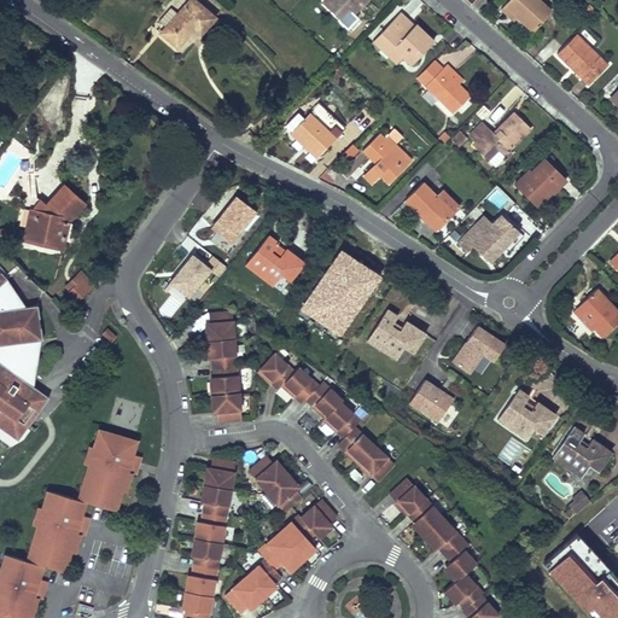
[(217,21),(194,0),(169,0),(164,5),(169,9),(158,21),(165,27),(161,33),(178,47),(193,28),(204,36),(217,21)]
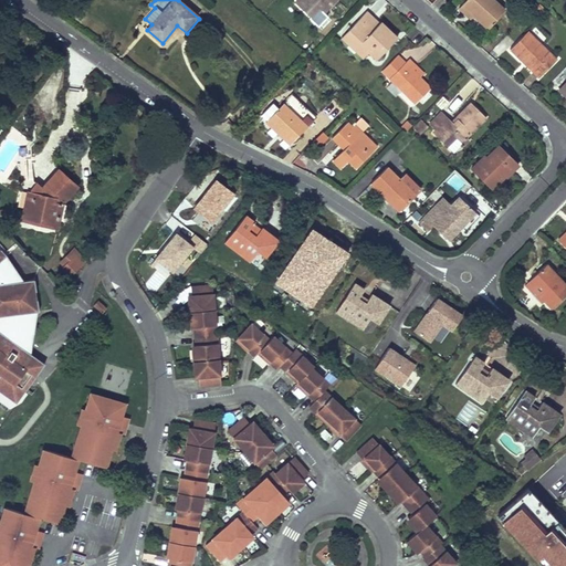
[(323,13),(335,0),(297,0),(296,2),(312,17),(318,9),(323,13)]
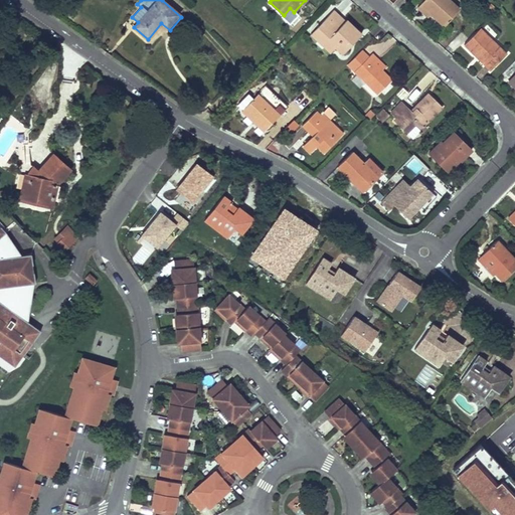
[(460,9),(449,0),(423,0),(419,4),(431,14),(445,26),(460,9)]
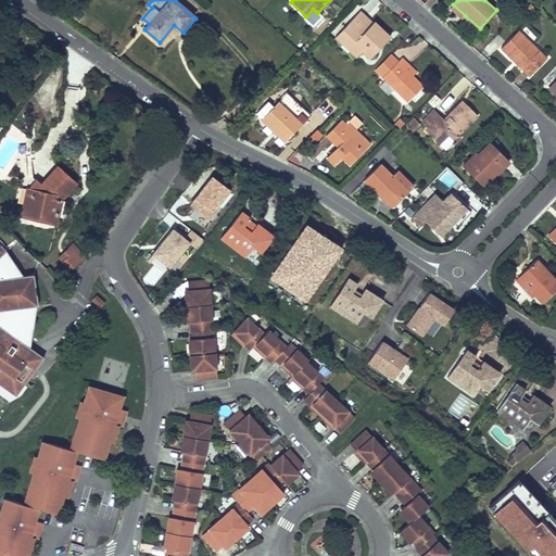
[(463,19),(465,15),(453,4),(451,8),(463,19)]
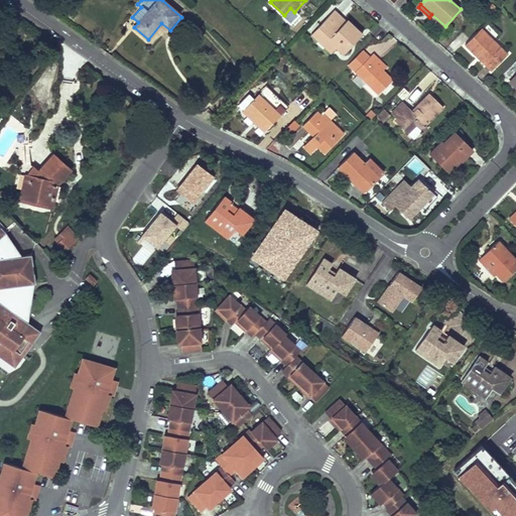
[(290,8),(284,15),(288,19),(294,12),(290,8)]
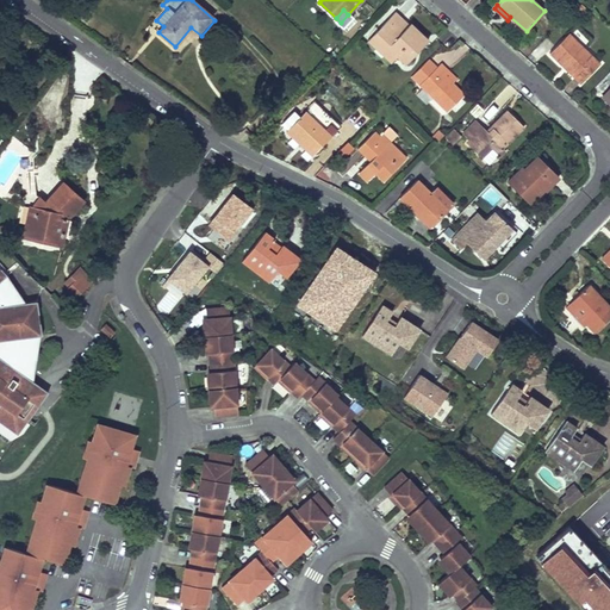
[(427,42),(409,25),(406,27),(402,22),(403,20),(394,12),(369,39),(378,47),(380,45),(394,60),(398,56),(405,64),(427,42)]
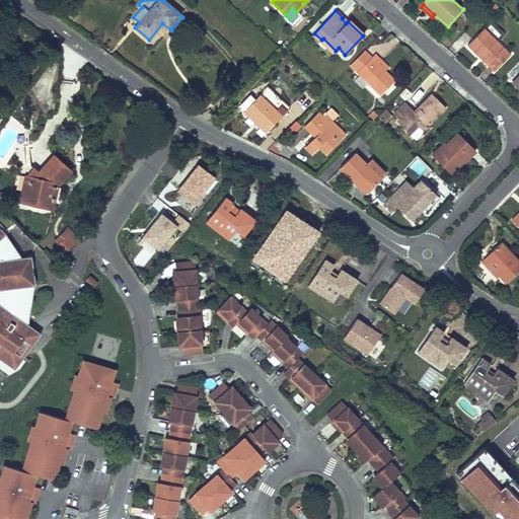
[(365,33),(349,19),(348,21),(363,35),(365,33)]
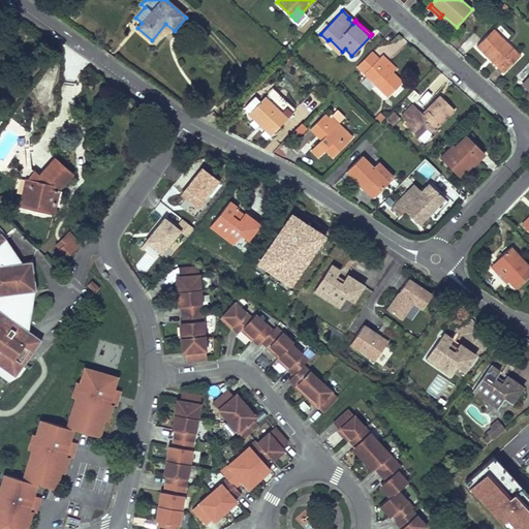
[(505,41),(493,29),(490,32),(503,43),(505,41)]
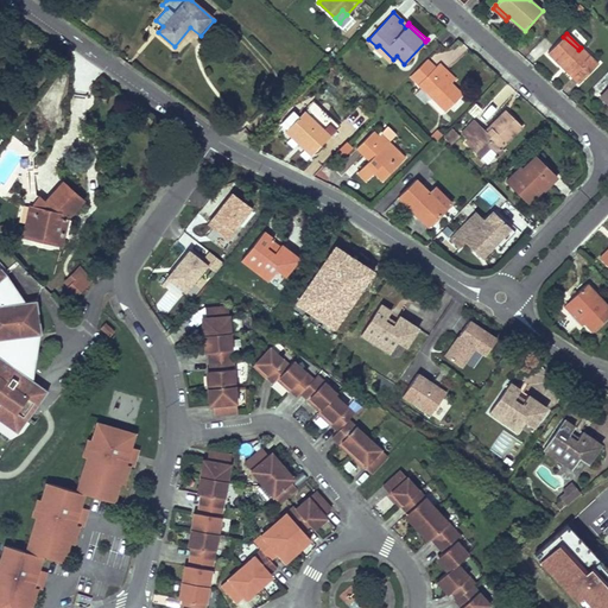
[(599,64),(581,48),(578,50),(563,37),(548,52),(563,68),(565,67),(574,75),(572,76),(578,83),(599,64)]
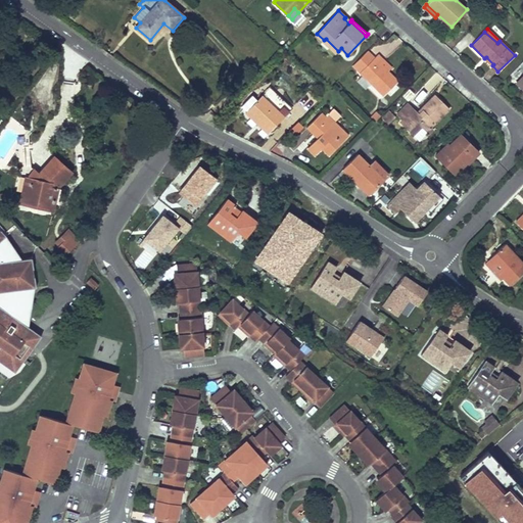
[(338,51),(326,39),(324,40),(317,34),(316,35),(335,54),(338,51)]
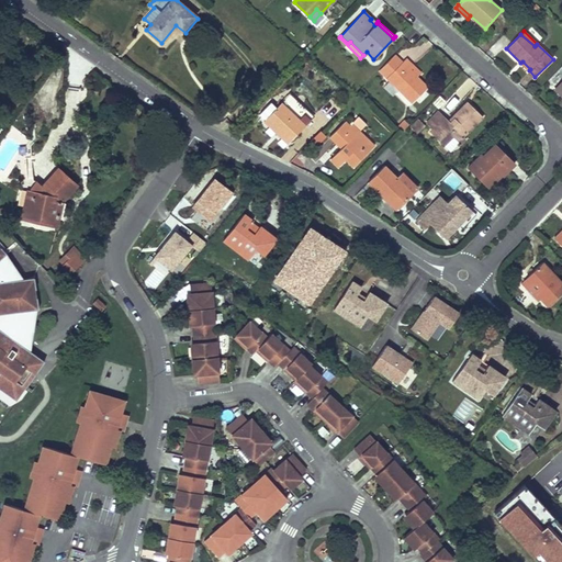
[(379,70),(413,103),(428,87),(417,77),(408,68),(413,64),(406,58),(402,63),(394,55),(379,70)]
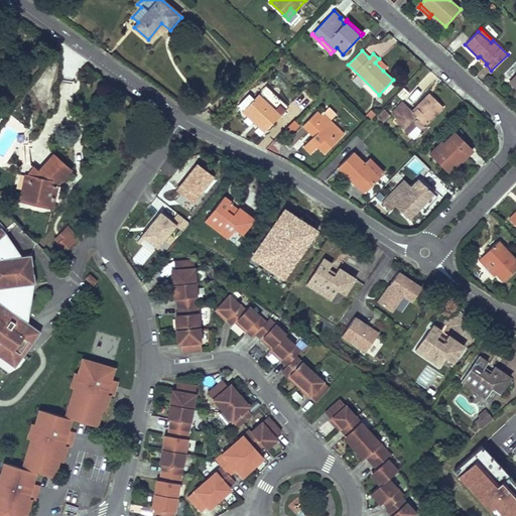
[(487,63),(480,56),(478,57),(486,65),(487,63)]
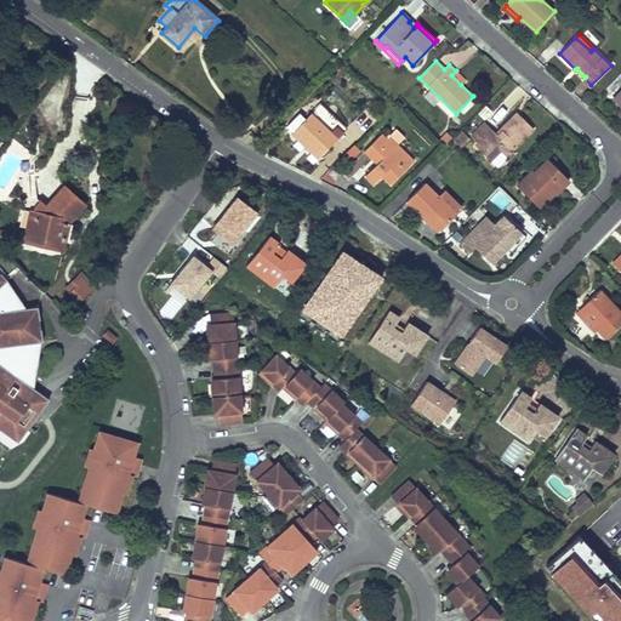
[(466,80),(456,70),(451,75),(461,85),(466,80)]
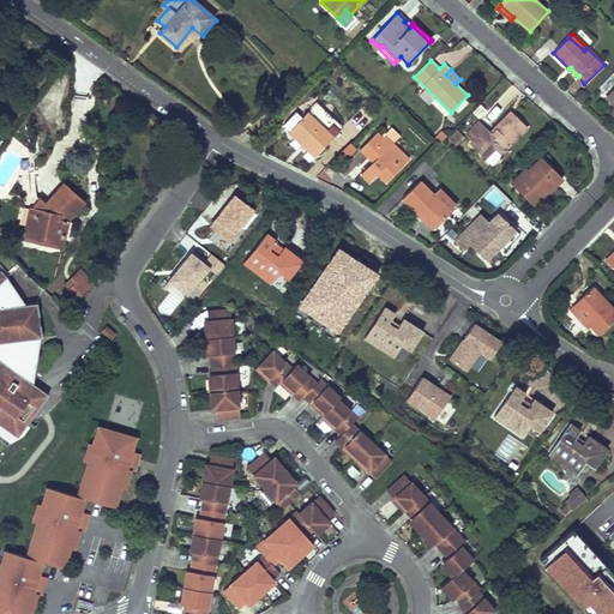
[(613,88),(613,71),(597,89),(606,97),(613,88)]
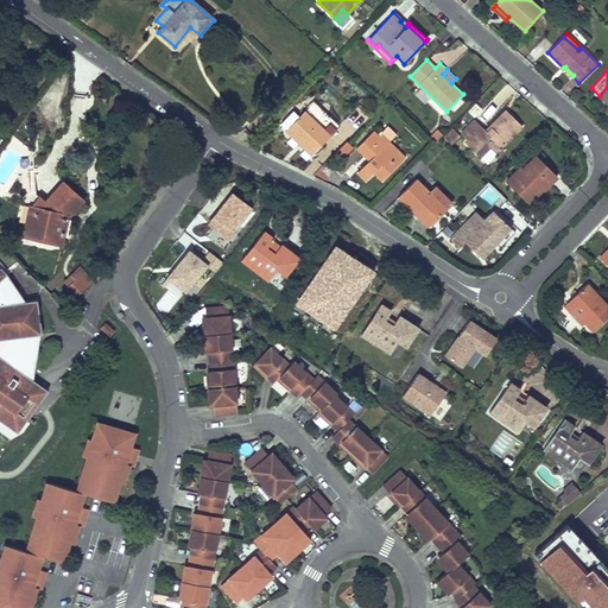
[(340,126),(314,101),(299,115),(295,109),(280,125),(286,130),(285,131),(311,156),(340,126)]
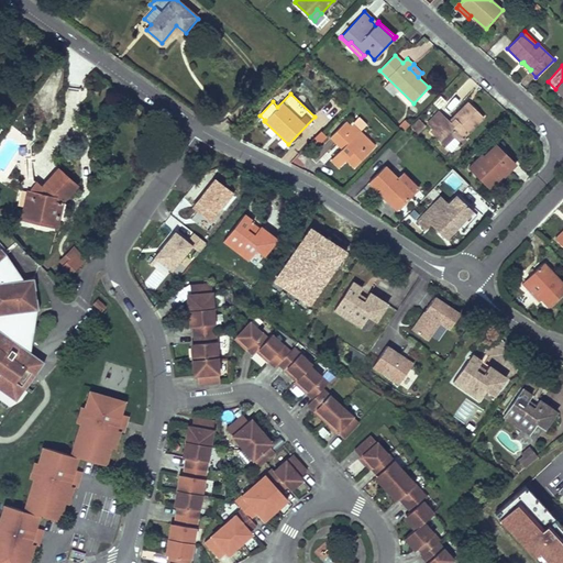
[(483,116),(468,101),(453,117),(455,119),(452,122),(450,121),(440,111),(427,124),(433,130),(431,132),(452,152),(459,144),(460,145),(466,139),(464,135),(483,116)]
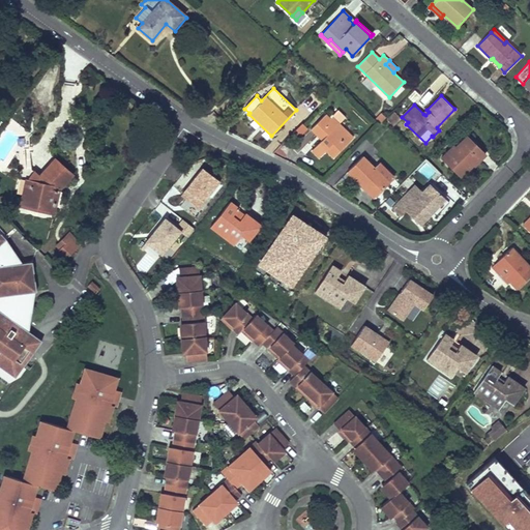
[(394,113),(386,120),(392,126),(401,118),(394,113)]
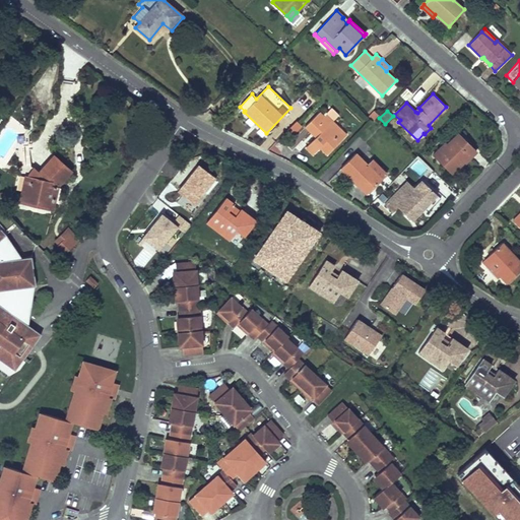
[(346,135),(331,121),(329,123),(323,117),(319,113),(305,126),(311,132),(316,127),(321,132),(316,137),(306,147),(313,154),(320,147),(327,154),(346,135)]
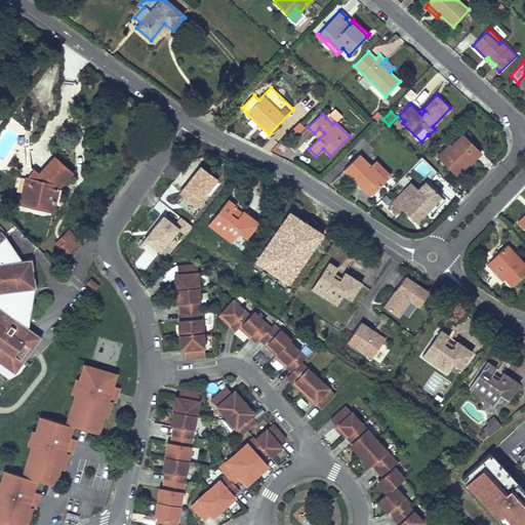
[(326,118),(332,124),(334,122),(328,115),(326,118)]
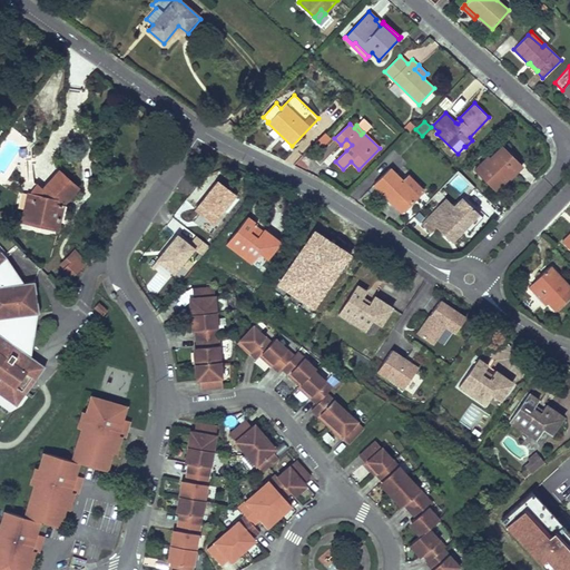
[(27,144),(9,133),(0,146),(0,180),(2,182),(27,144)]
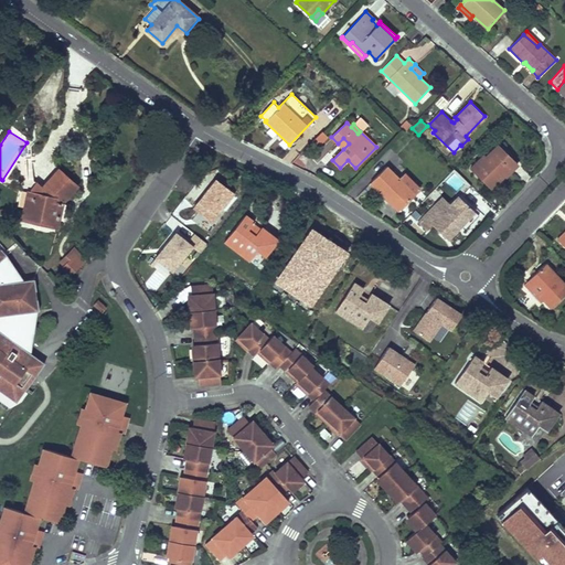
[(343,138),(338,144),(343,149),(349,144),(343,138)]
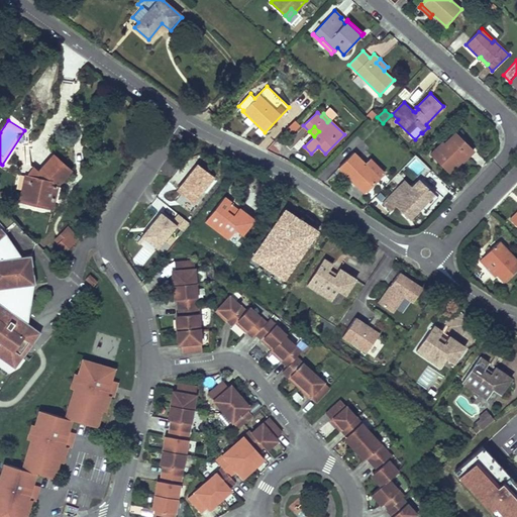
[(474,150),(455,132),(444,143),(443,141),(430,154),(448,173),(460,161),(461,163),(474,150)]
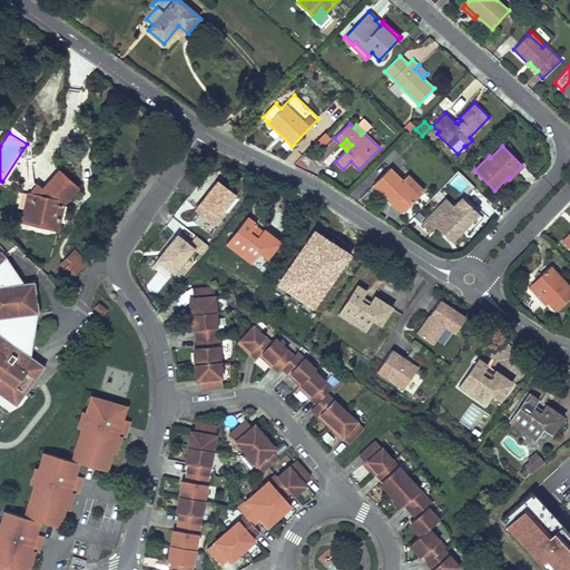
[(390,168),(374,185),(402,213),(419,196),(418,195),(422,190),(408,175),(403,180),(390,168)]
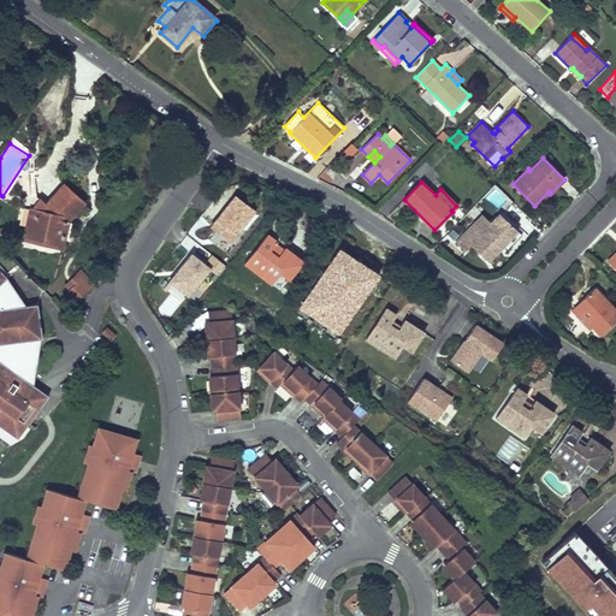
[(63,184),(46,205),(45,212),(36,209),(29,241),(55,247),(58,236),(64,237),(65,227),(66,221),(84,202),(63,184)]
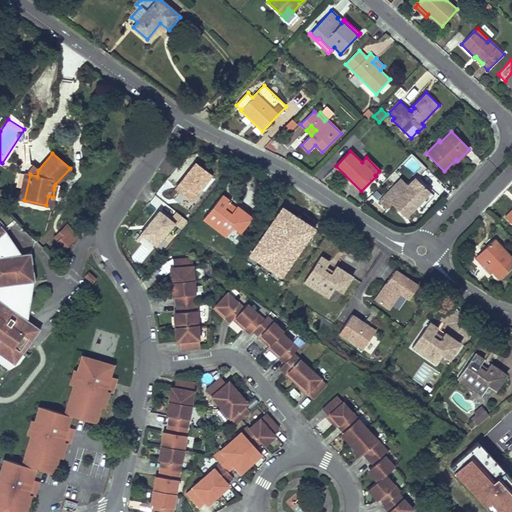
[(414,176),(423,166),(411,156),(403,165),(414,176)]
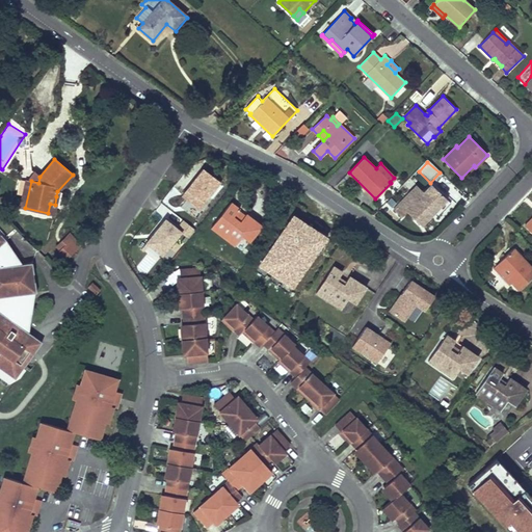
[(221,180),(203,165),(180,194),(200,209),(221,180)]
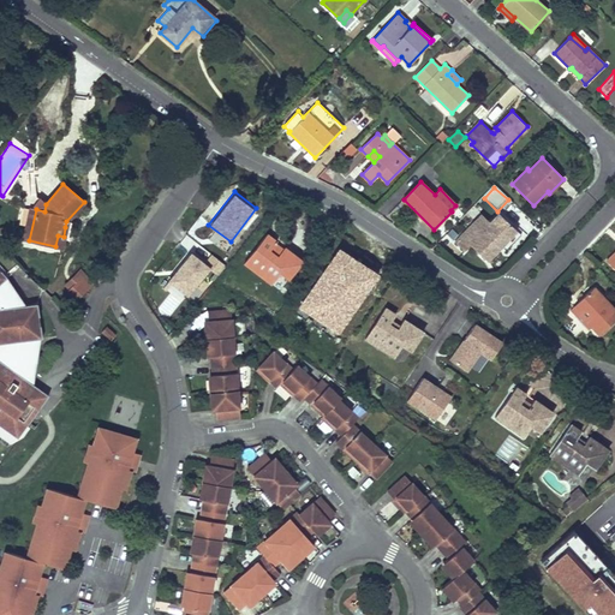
[(36,209),(45,212),(46,204),(39,198),(31,208),(36,209)]
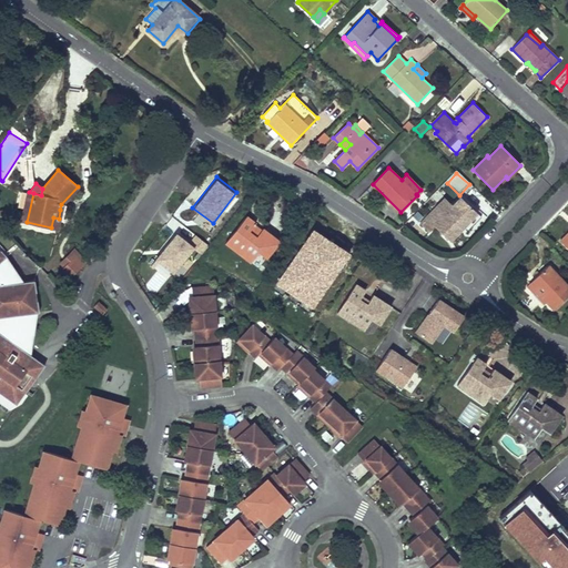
[(22,221),(27,222),(33,193),(29,192),(28,192),(22,221)]
